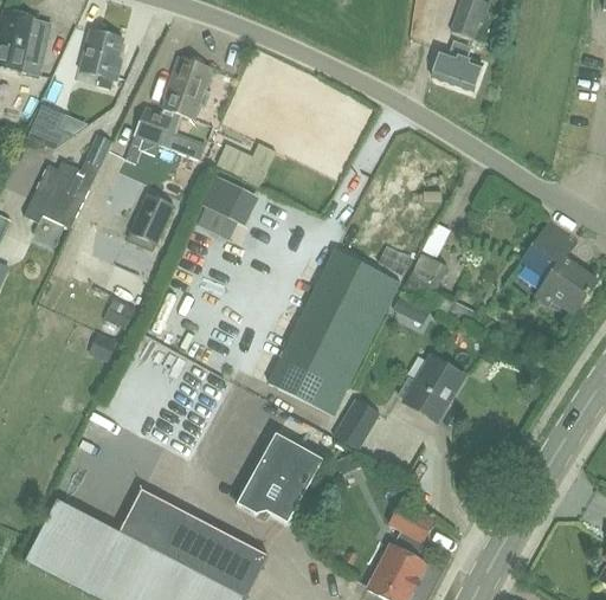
[(457,0),(449,27),(474,36),(479,20),(484,21),(491,0),(457,0)]
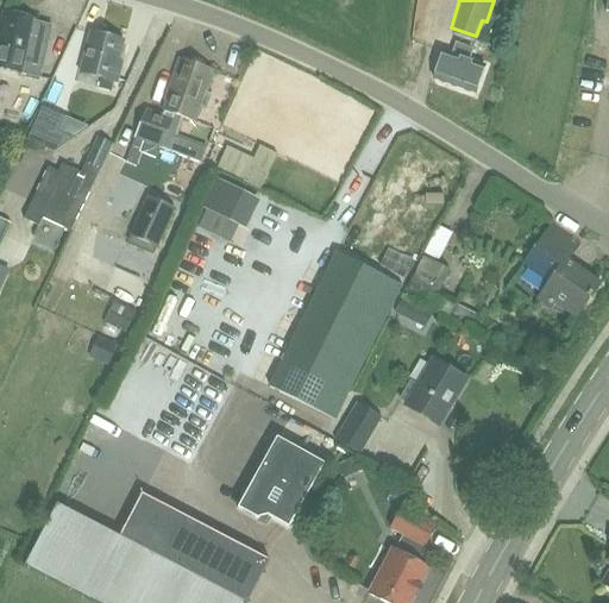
[(2,6),(0,18),(0,62),(24,68),(36,14),(2,6)]
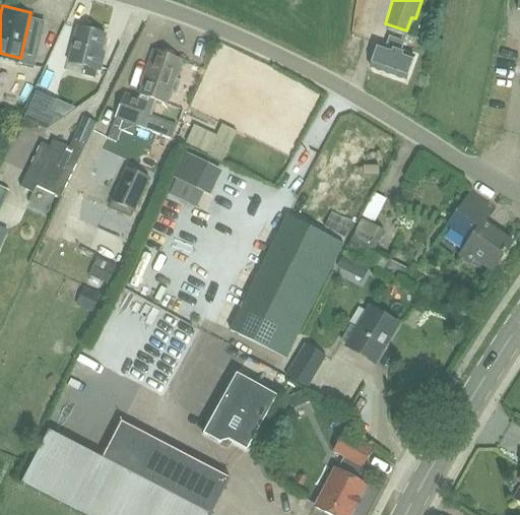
[(68,56),(83,60),(80,71),(94,74),(98,63),(103,47),(101,46),(105,29),(76,22),(68,56)]
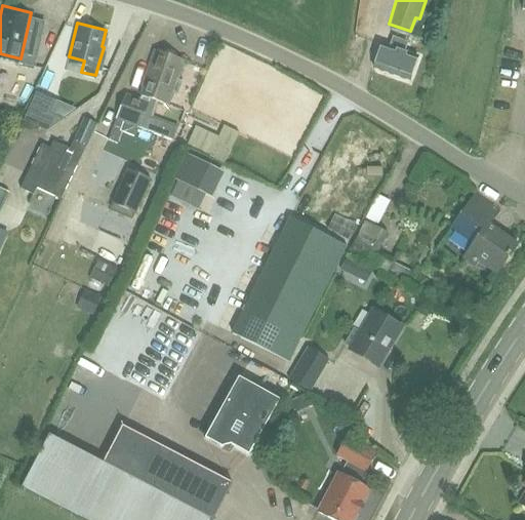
[(417,51),(404,46),(407,37),(392,32),(389,41),(382,39),(374,62),(408,75),(417,51)]
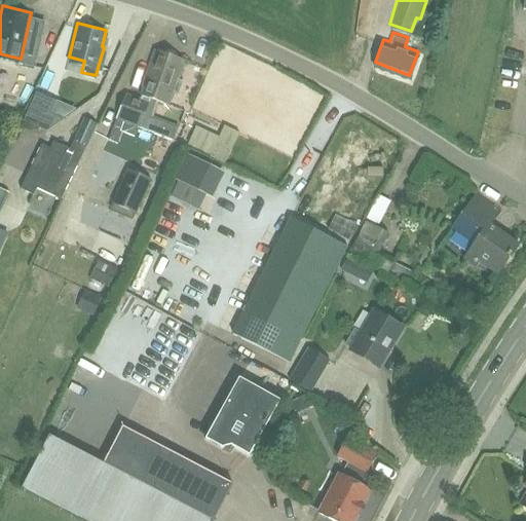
[(143,80),(140,91),(167,101),(172,90),(184,57),(155,45),(143,80)]
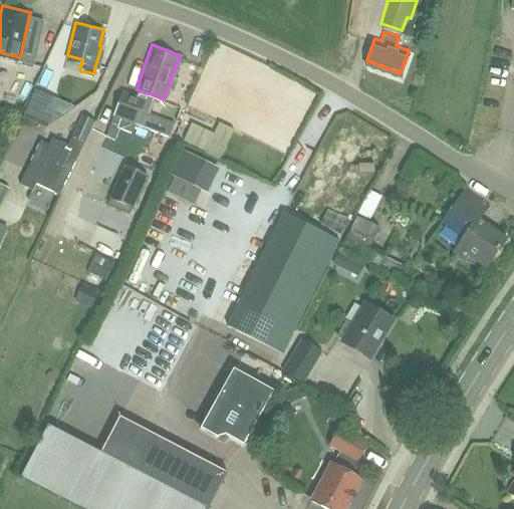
[(59,61),(57,76),(75,77),(76,62),(59,61)]
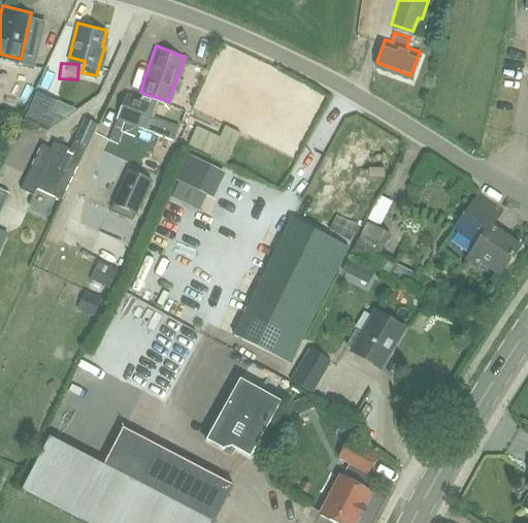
[(117,115),(139,124),(139,123),(146,126),(151,113),(145,111),(150,98),(126,89),(117,115)]
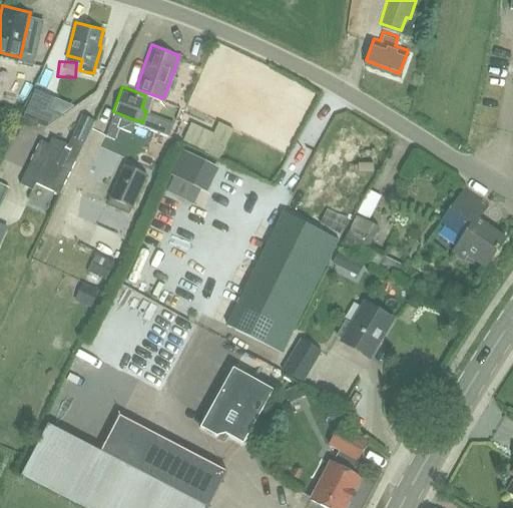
[(62,108),(30,96),(24,111),(46,120),(62,108)]
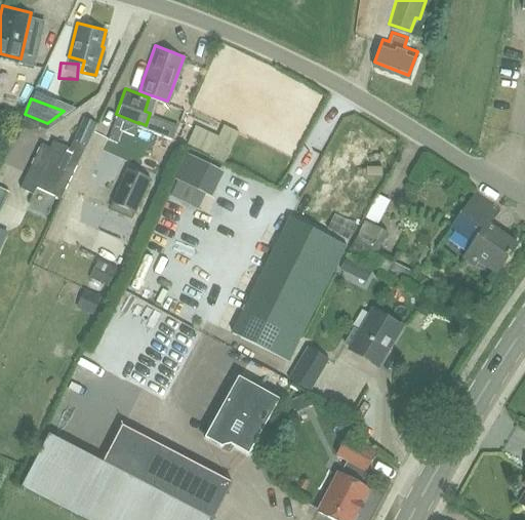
[(249,134),(203,112),(194,129),(241,152),(249,134)]
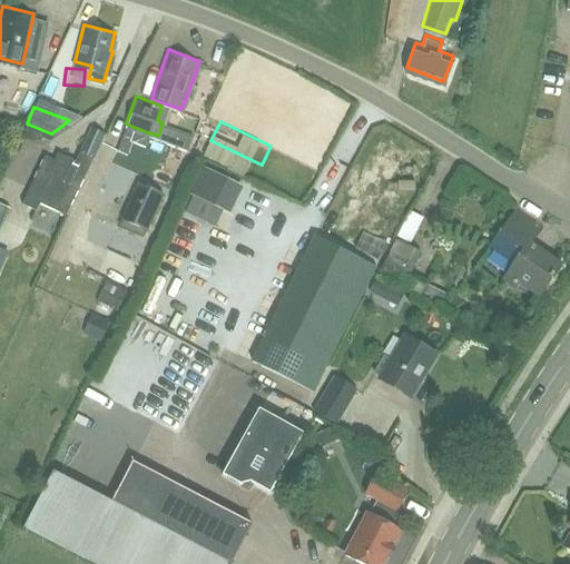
[(95,151),(105,130),(90,124),(79,147),(82,148),(78,156),(76,155),(71,162),(58,156),(52,169),(46,166),(39,182),(51,188),(49,193),(68,201),(87,161),(90,162),(95,151)]
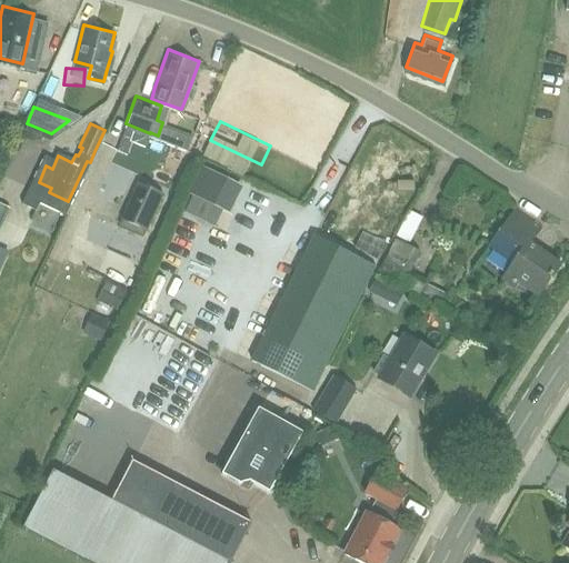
[(227,178),(237,160),(210,144),(200,163),(227,178)]
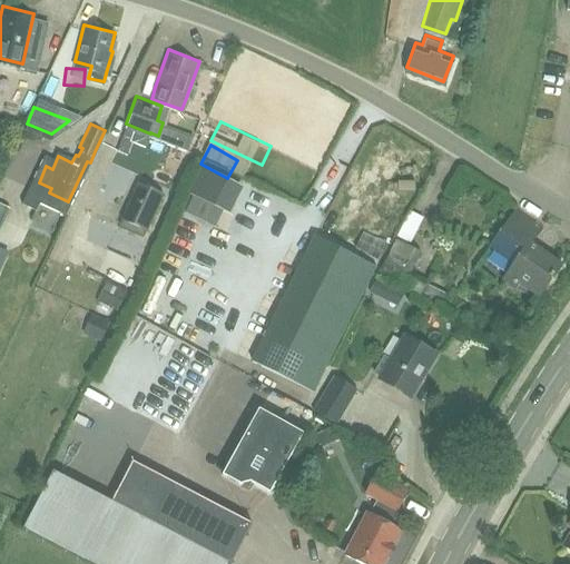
[(374,174),(369,200),(387,204),(392,178),(374,174)]
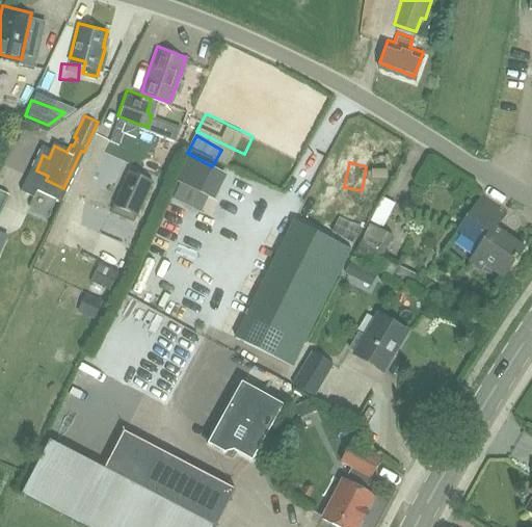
[(250,180),(265,182),(267,168),(253,166),(250,180)]
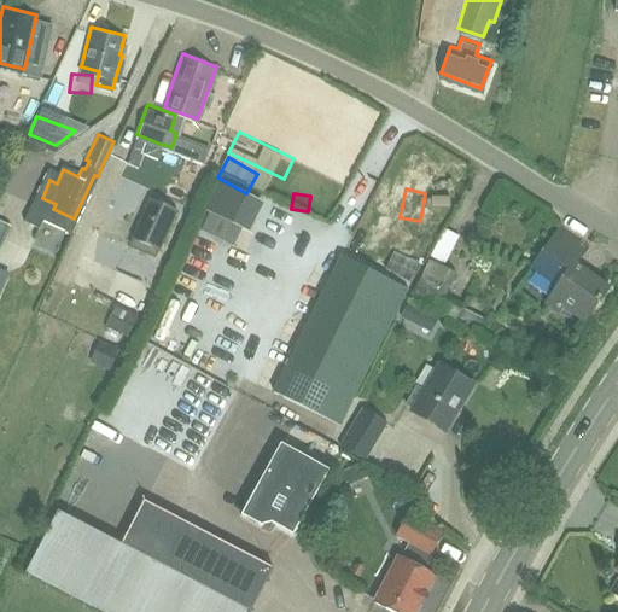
[(158,245),(176,205),(150,194),(133,233),(158,245)]
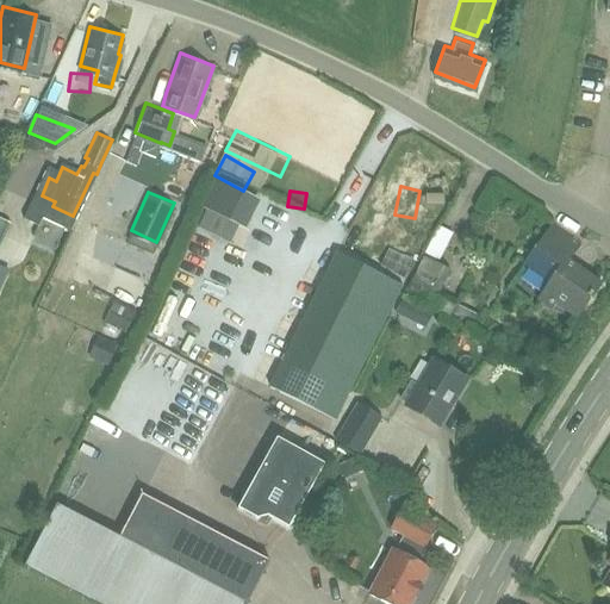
[(213,192),(207,200),(230,217),(236,209),(213,192)]
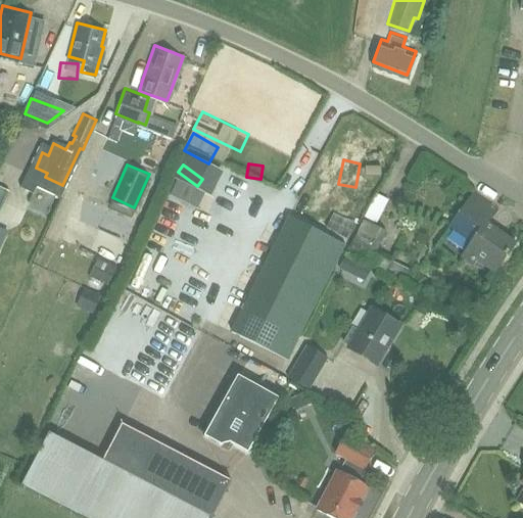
[(0,200),(15,207),(26,182),(0,172),(0,200)]
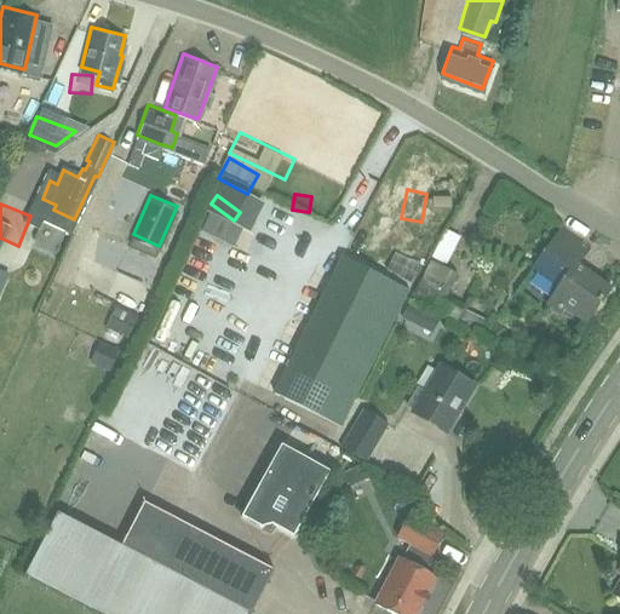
[(309,225),(320,230),(328,211),(317,206),(309,225)]
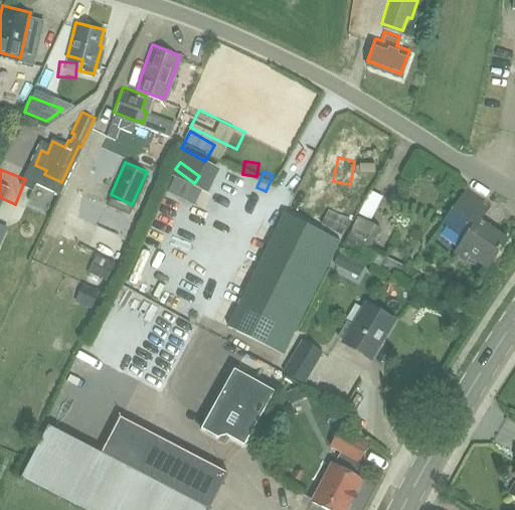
[(379,205),(387,184),(371,178),(363,199),(379,205)]
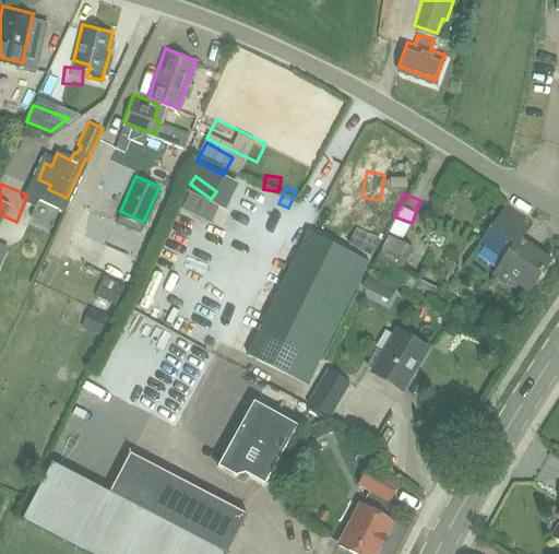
[(504,202),(480,237),(503,254),(494,269),(503,277),(508,272),(527,285),(549,255),(519,234),(528,220),(504,202)]
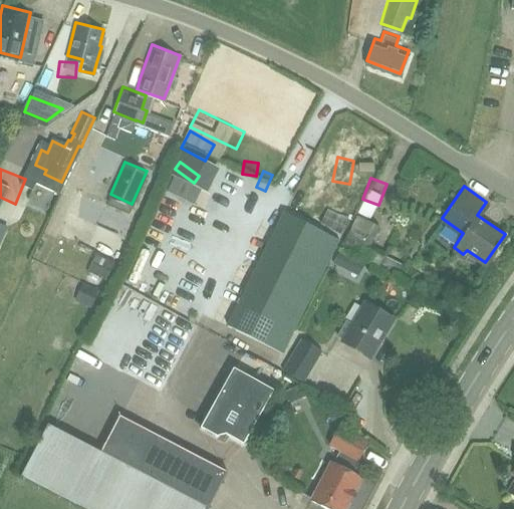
[(320,220),(340,231),(347,217),(328,206),(320,220)]
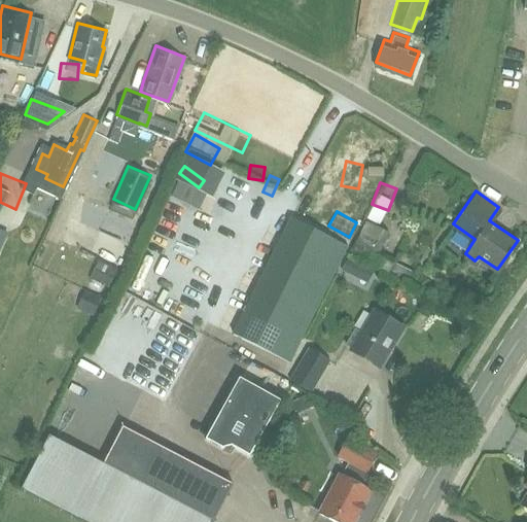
[(233,329),(290,358),(348,242),(290,213),(233,329)]
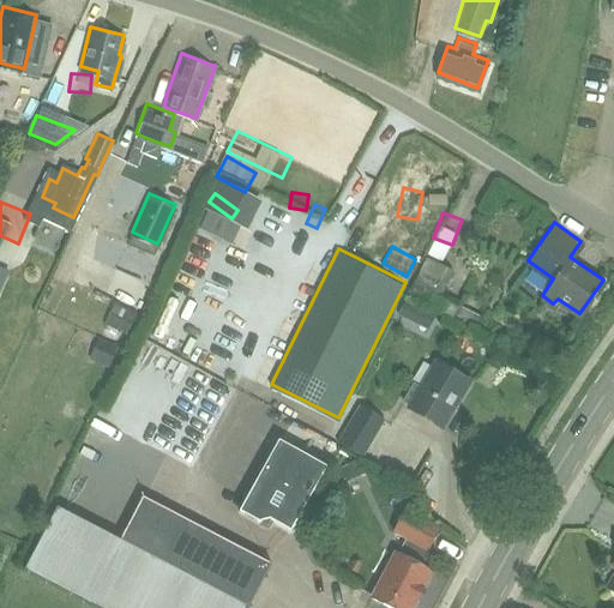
[(407,293),(471,327),(481,311),(443,290),(453,270),(426,256),(407,293)]
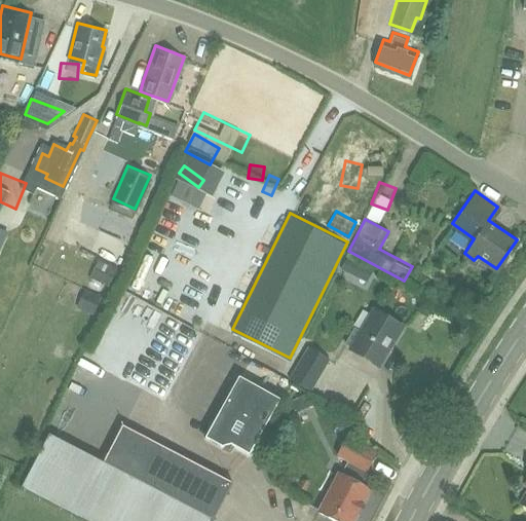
[(99,255),(86,282),(105,290),(117,264),(99,255)]
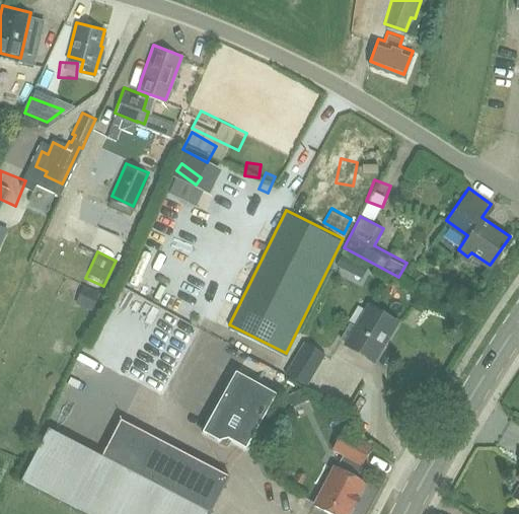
[(348,269),(354,258),(342,251),(336,263),(348,269)]
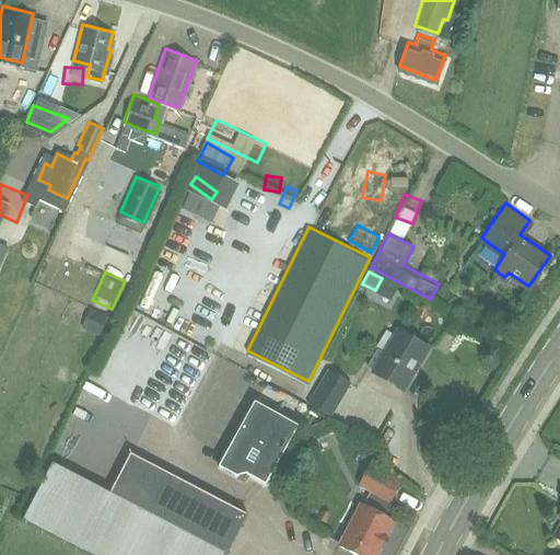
[(397,326),(372,368),(404,386),(428,344),(397,326)]
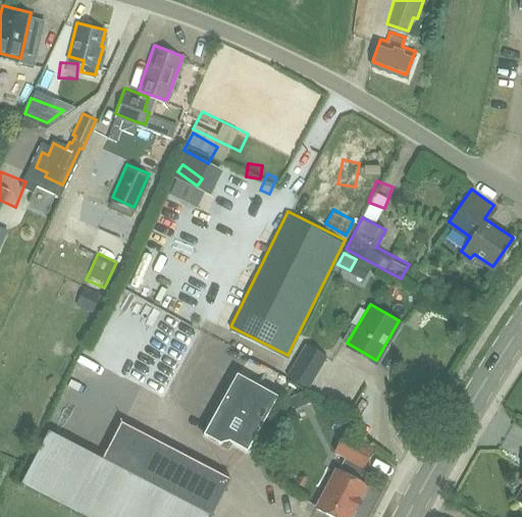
[(75,356),(94,364),(102,346),(83,338),(75,356)]
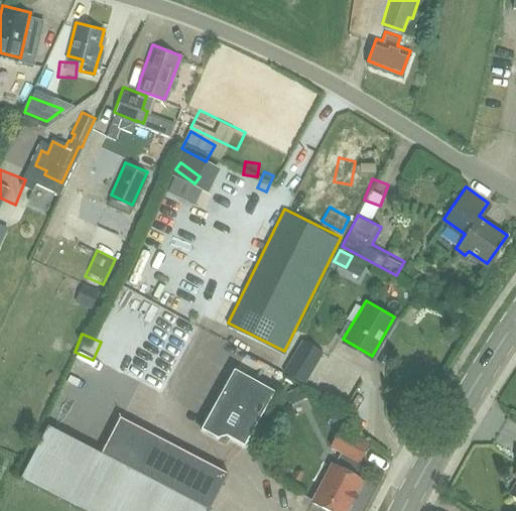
[(304,381),(323,350),(301,338),(283,369),(304,381)]
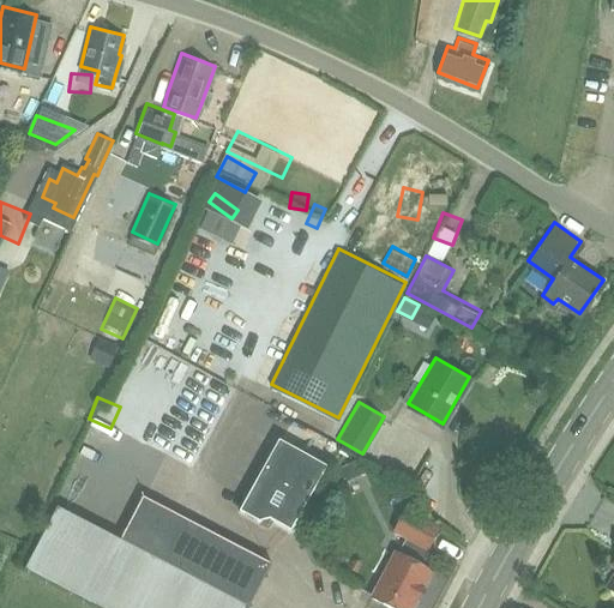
[(198,447),(208,426),(184,414),(174,435),(198,447)]
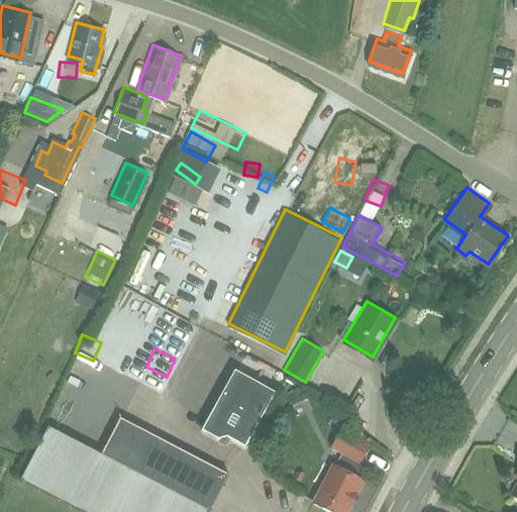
[(202,427),(218,436),(227,433),(244,443),(275,390),(235,368),(202,427)]
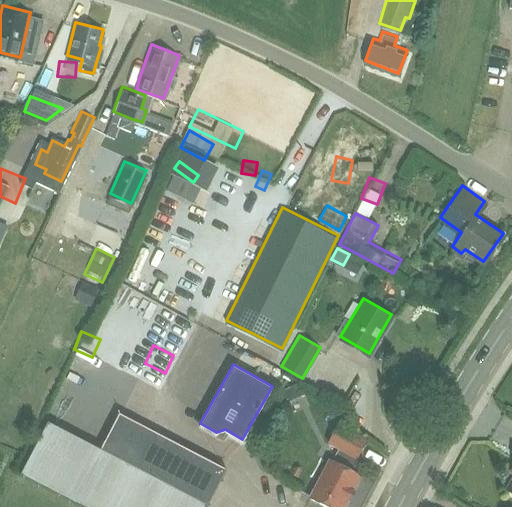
[(205,506),(226,468),(120,410),(100,448),(47,420),(20,474),(83,506),(205,506)]
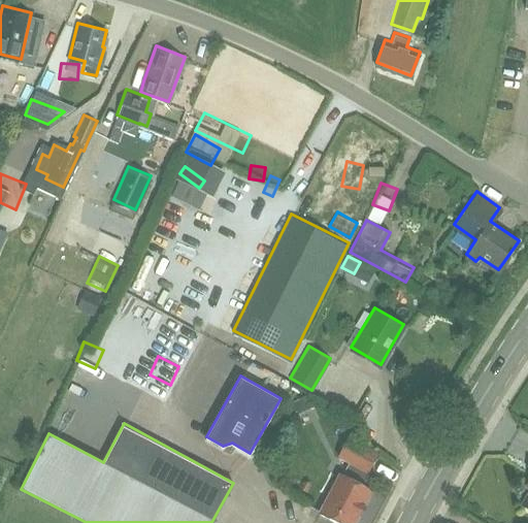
[(343,522),(352,522),(371,489),(364,485),(368,470),(378,451),(348,435),(337,455),(349,461),(342,474),(339,471),(319,510),(343,522)]
